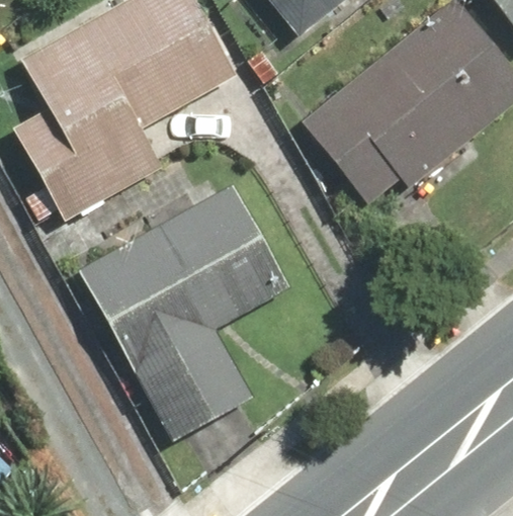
[(127,0),(20,58),(47,107),(11,125),(63,221),(166,165),(146,126),(238,78),(195,0),(127,0)]
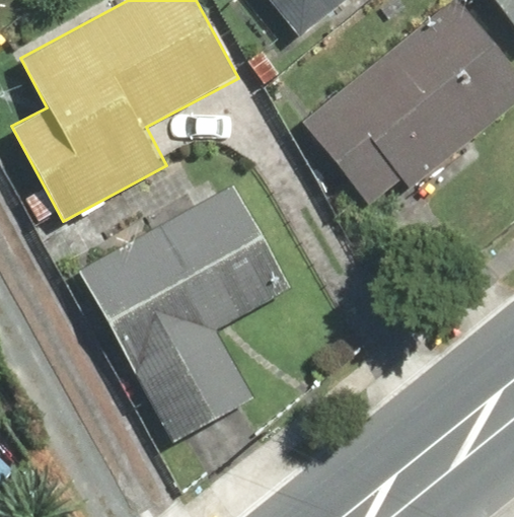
[(273,0),(303,37),(349,0),(273,0)]
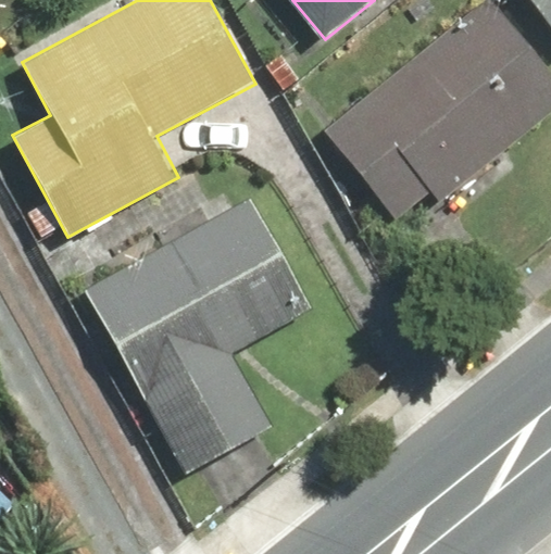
[(550,68),(495,0),(486,0),(324,130),(398,222),(433,193),(439,202),(550,111),(550,68)]
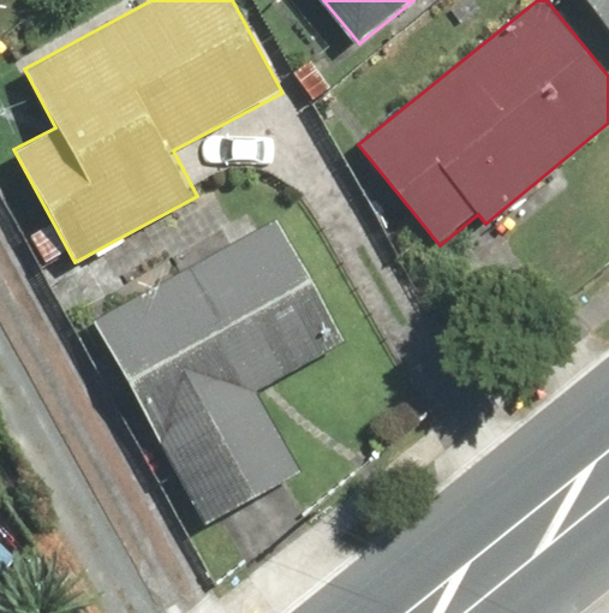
[(584,0),(608,30),(608,0),(584,0)]
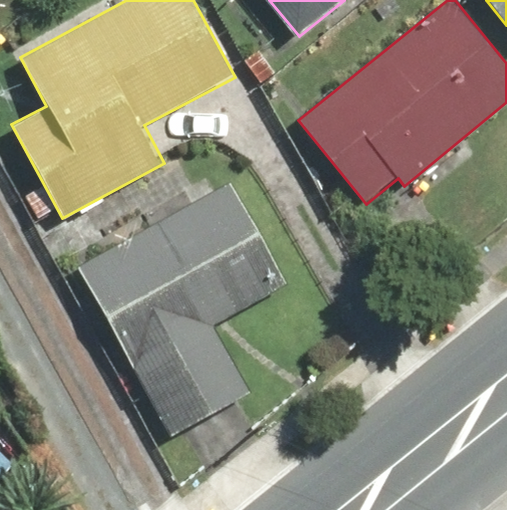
[(233,181),(77,266),(172,439),(256,393),(218,325),(291,285),(233,181)]
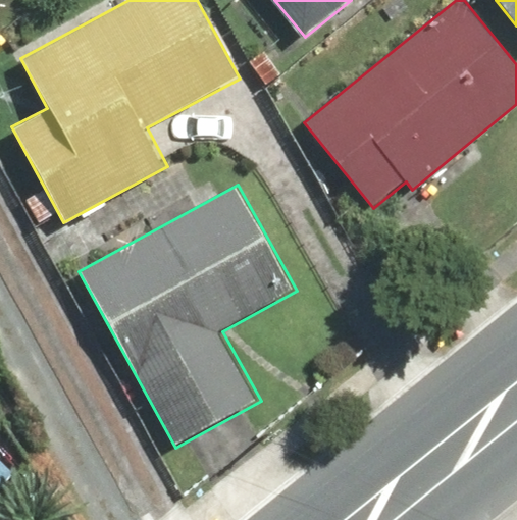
[(0,490),(15,474),(0,459),(0,490)]
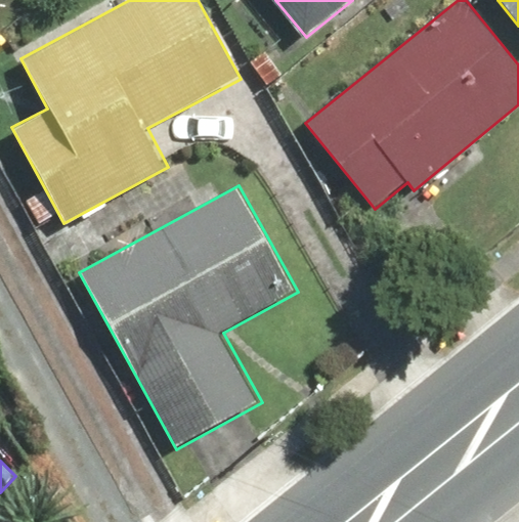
All buildings are outlined.
